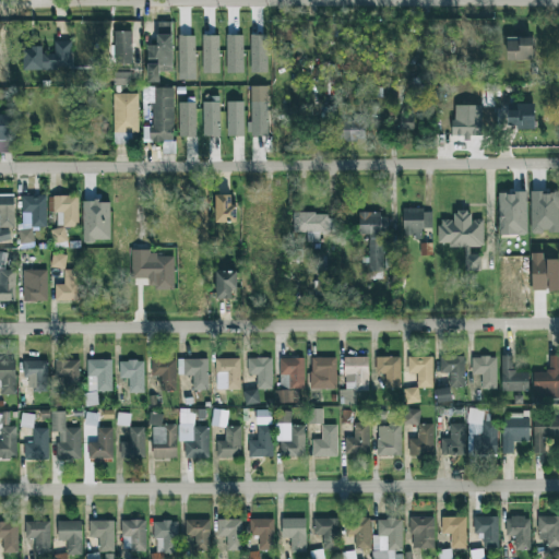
[(147,83),(159,83),(159,73),(171,73),(170,22),(157,23),(158,45),(146,45),(147,83)]
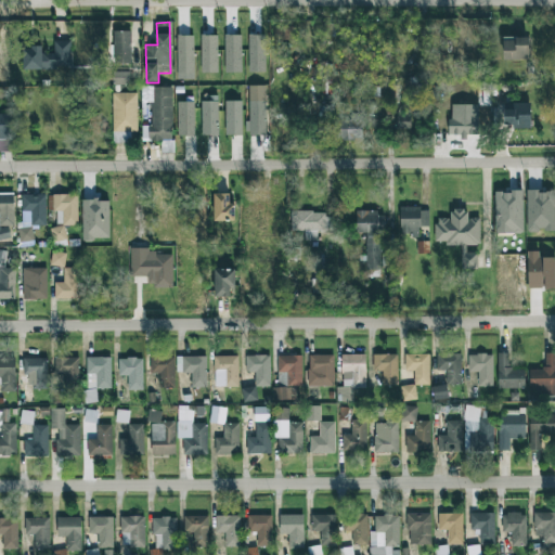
[(114,63),(132,63),(131,31),(113,31),(114,63)]
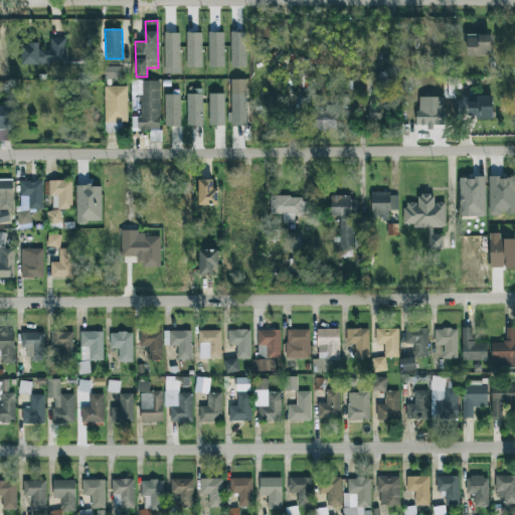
[(187,67),(202,67),(201,32),(186,33),(187,67)]
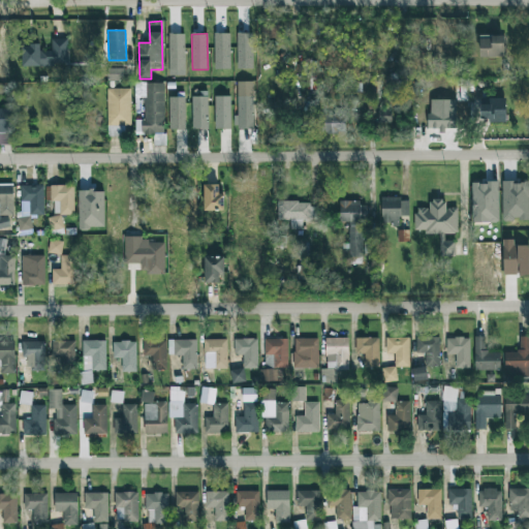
[(215,69),(230,68),(230,33),(214,33),(215,69)]
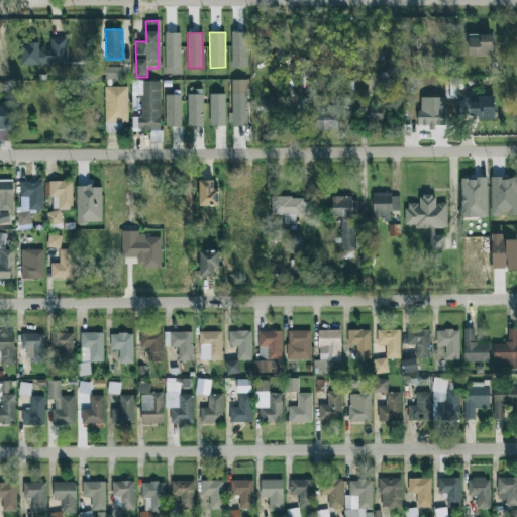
[(247,32),(232,32),(232,68),(246,68),(247,32)]
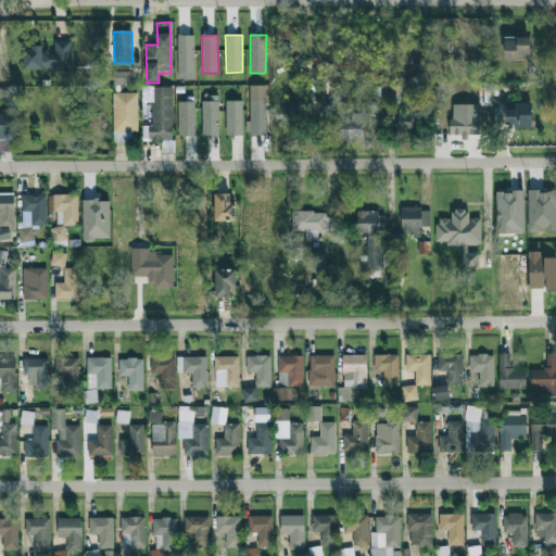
[(194,36),(177,36),(177,73),(193,73),(194,36)]
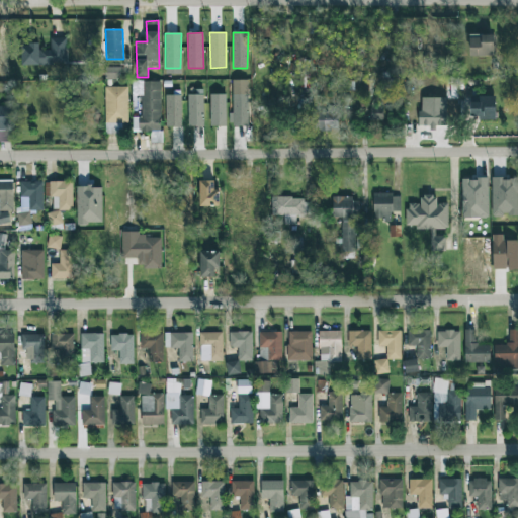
[(494,56),(494,34),(469,34),(469,57),(494,56)]
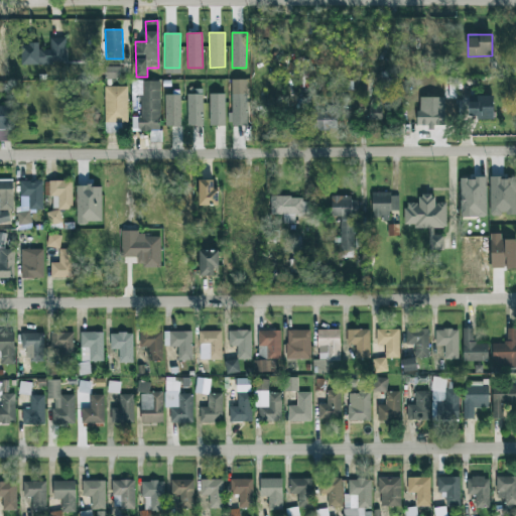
[(66,37),(50,38),(50,49),(39,50),(39,43),(21,43),(21,65),(67,63),(66,37)]
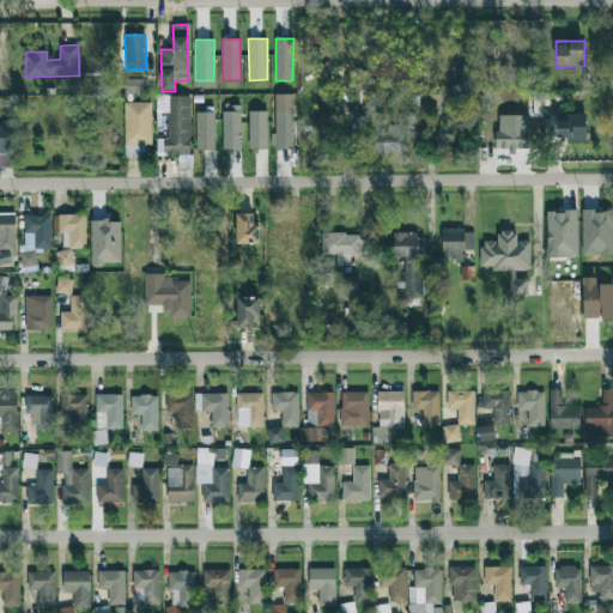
[(128,86),(129,93),(143,92),(143,80),(137,80),(137,86),(128,86)]
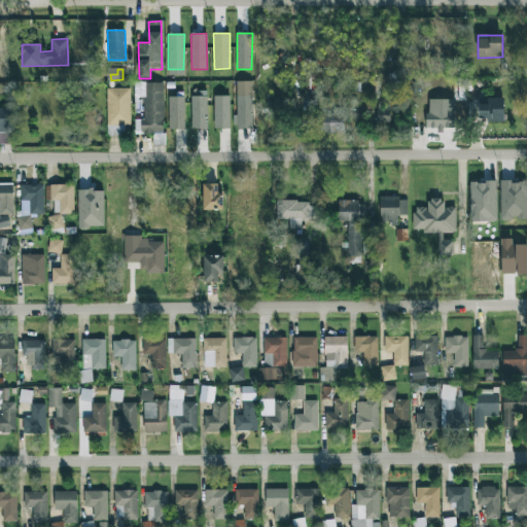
[(314,75),(305,75),(305,90),(315,90),(314,75)]
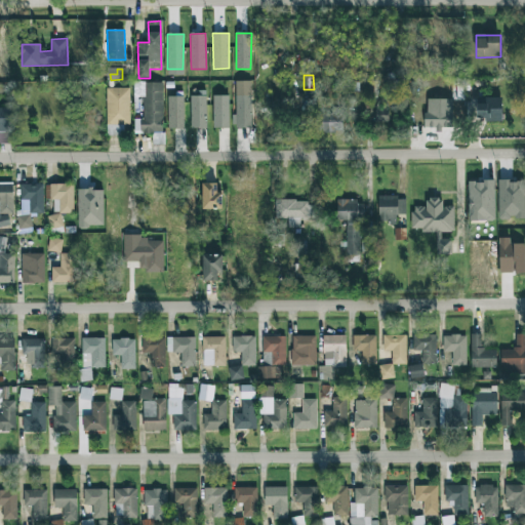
[(163,133),(162,82),(138,82),(138,88),(135,88),(135,97),(142,96),(142,133),(163,133)]
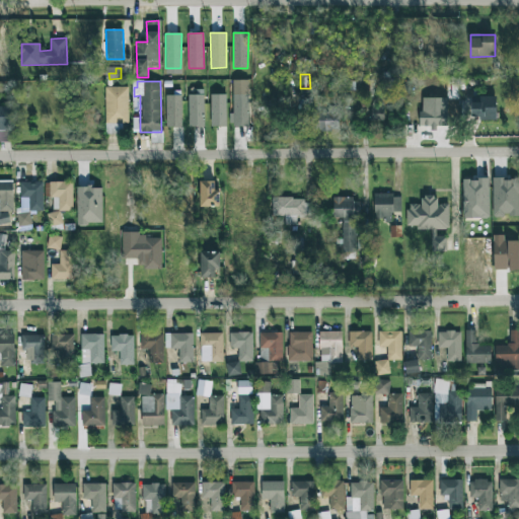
[(129,124),(128,87),(104,87),(105,134),(122,134),(122,124),(129,124)]
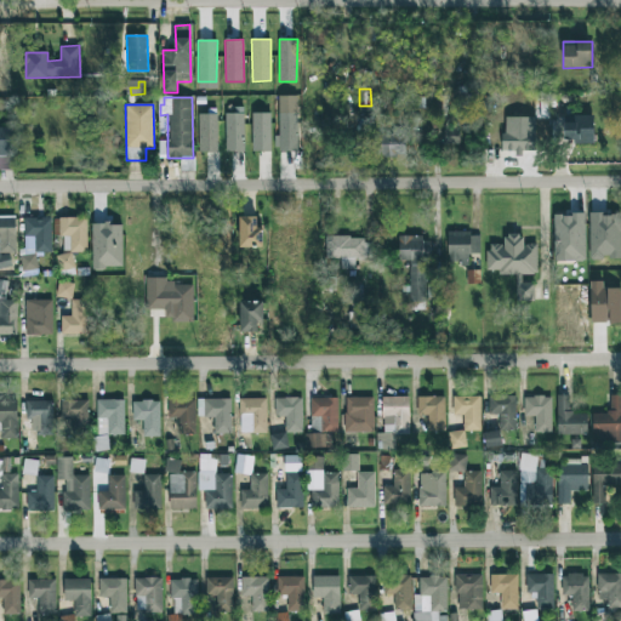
[(271,113),(252,113),(252,152),(271,152),(271,113)]
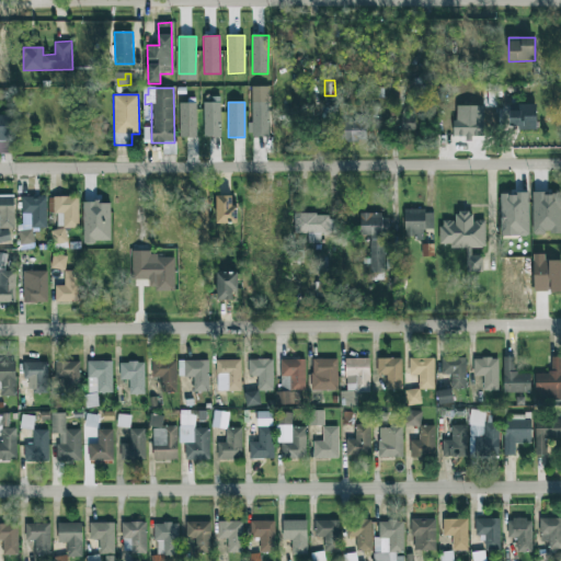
[(268,102),(252,102),(252,137),(268,137),(268,102)]
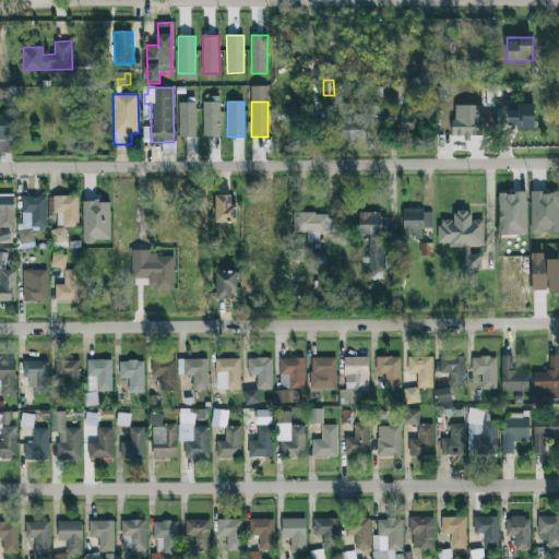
[(195,103),(179,103),(180,138),(195,138),(195,103)]
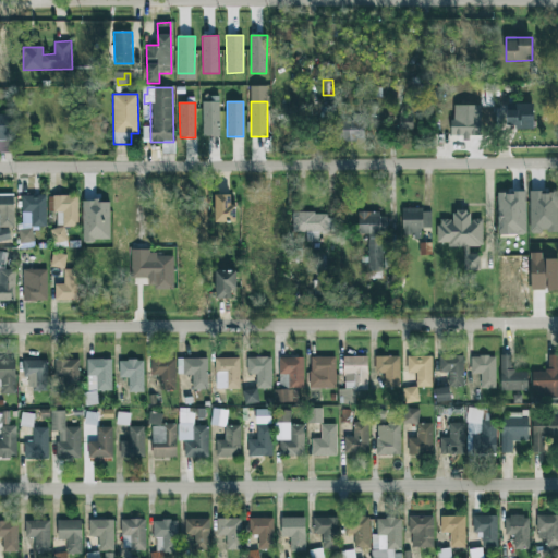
[(219,136),(219,102),(203,102),(203,136),(219,136)]
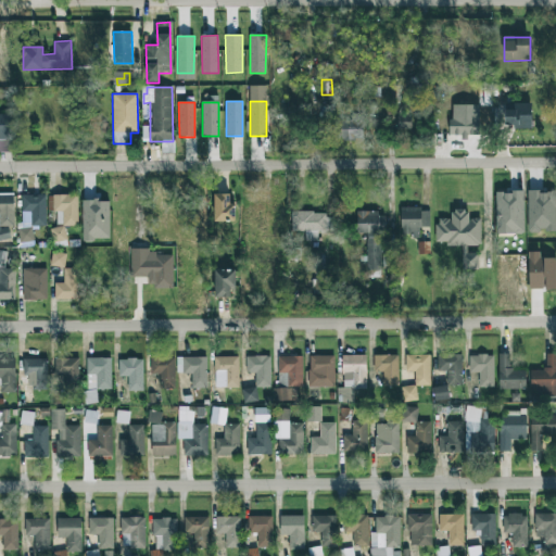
[(532,103),(505,103),(504,127),(531,128),(532,103)]
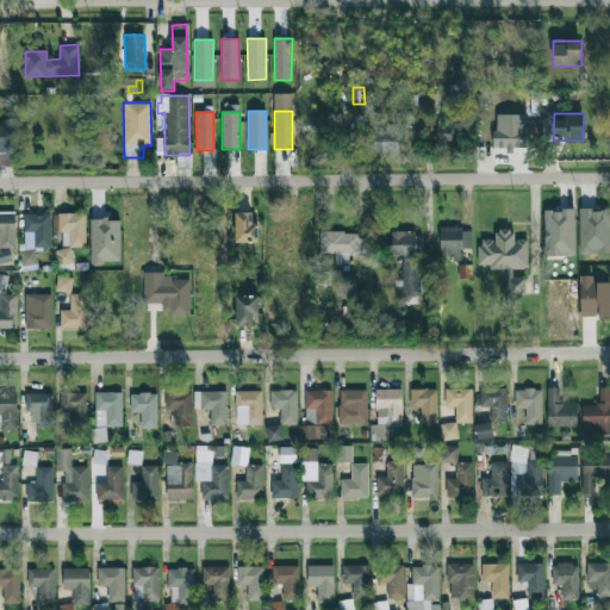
[(526,114),(495,116),(495,149),(526,148),(526,114)]
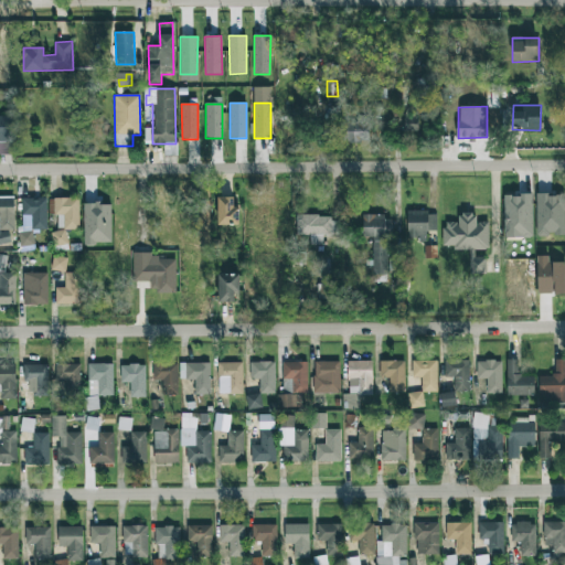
[(0,141),(12,141),(11,116),(0,116),(0,141)]
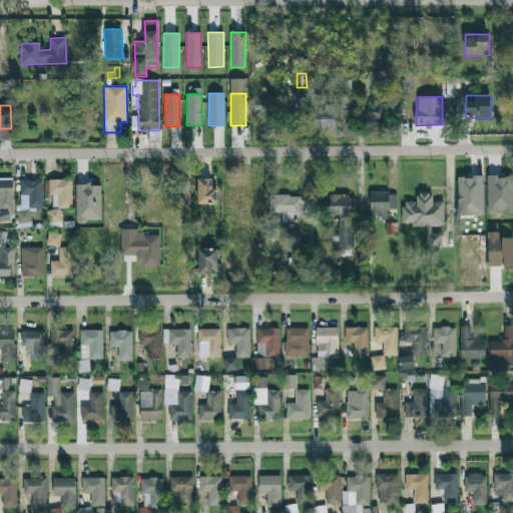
[(311,129),(336,128),(335,107),(310,107),(311,129)]
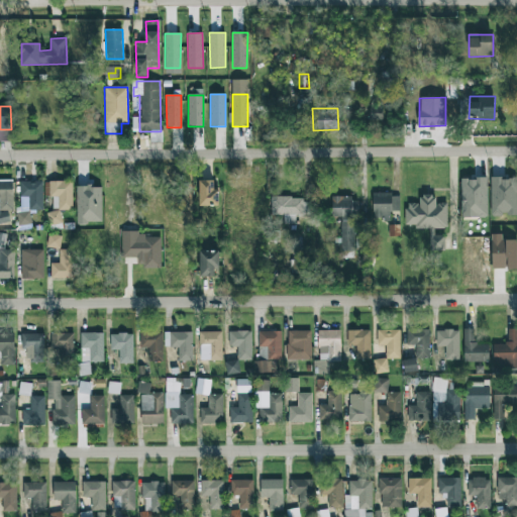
[(492,216),(516,215),(516,196),(516,177),(491,178),(492,216)]
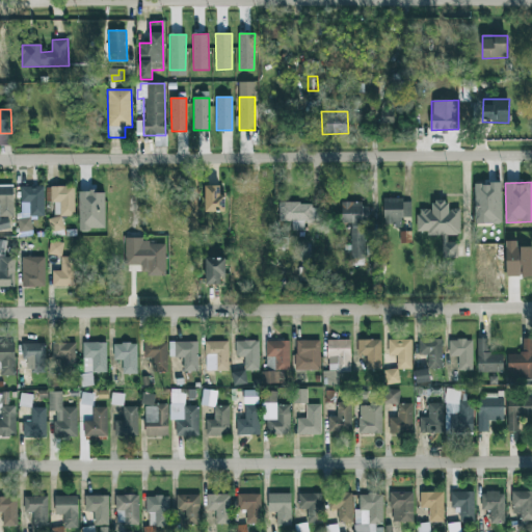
[(0,216),(14,216),(12,185),(0,185),(0,216)]
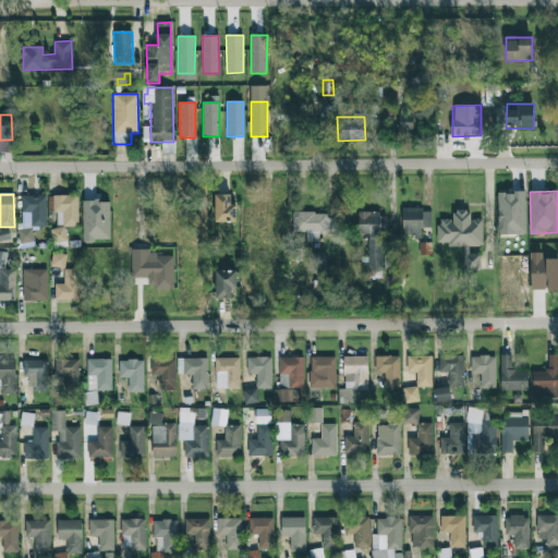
[(216,222),(237,222),(237,204),(231,204),(231,194),(215,195),(216,222)]
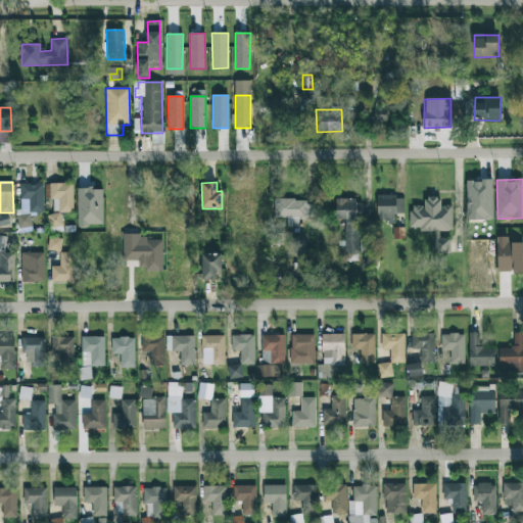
[(52,212),(74,211),(73,183),(51,184),(52,212)]
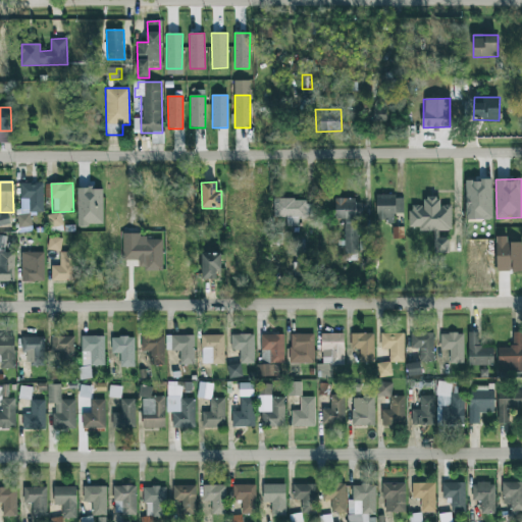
[(43,184),(19,184),(20,209),(17,209),(17,227),(32,227),(31,213),(44,212),(43,184)]
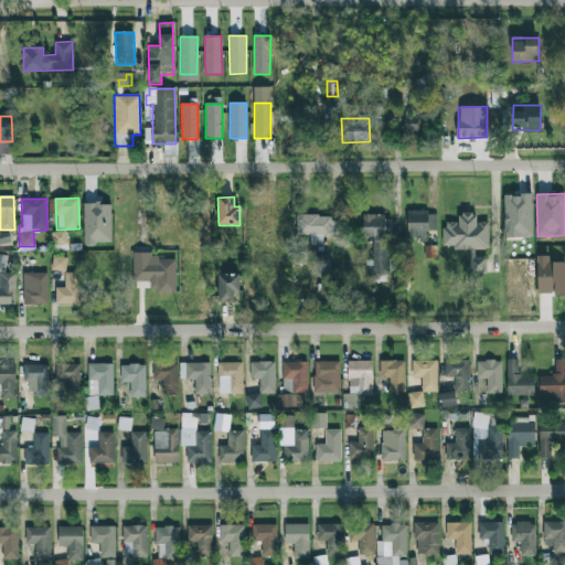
[(84,204),(85,244),(112,244),(110,203),(84,204)]
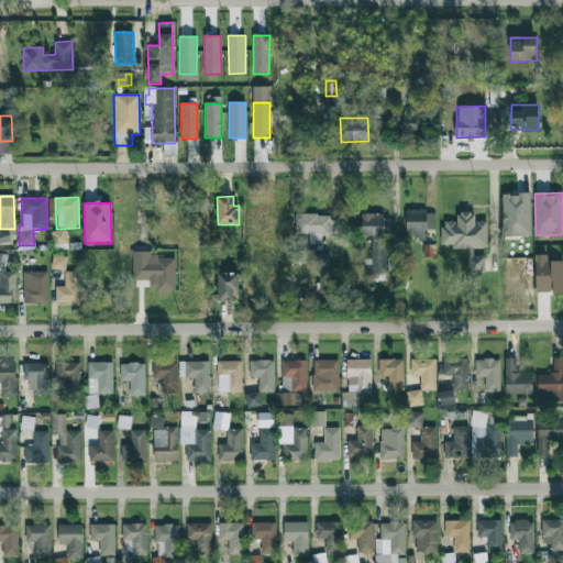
[(434,211),(406,211),(406,239),(424,239),(424,231),(435,231),(434,211)]
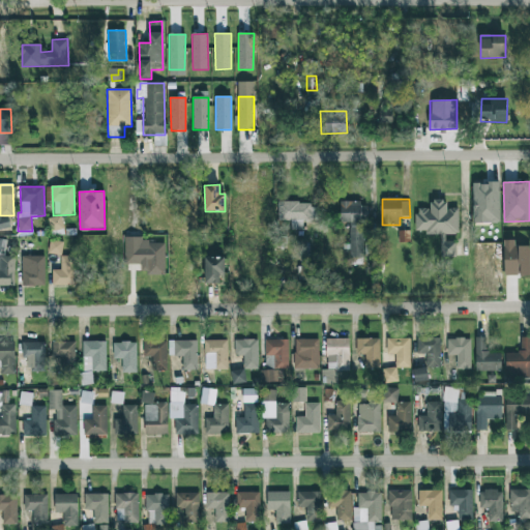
[(458,234),(459,208),(445,208),(445,200),(432,200),(431,209),(416,208),(416,231),(425,231),(425,235),(441,235),(440,257),(455,257),(457,241),(445,241),(445,234),(458,234)]
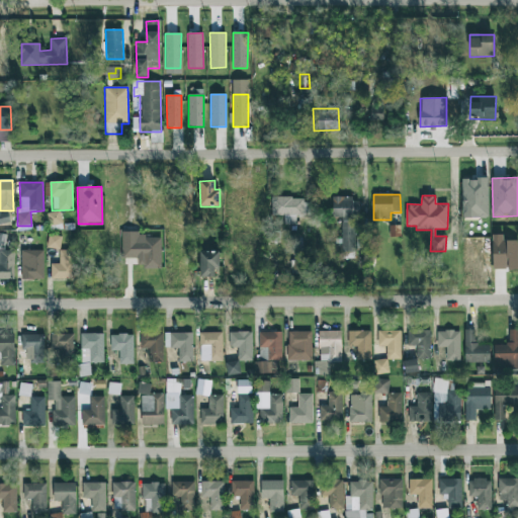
[(333,197),(333,219),(342,219),(342,258),(355,258),(355,218),(359,218),(359,197),(333,197)]
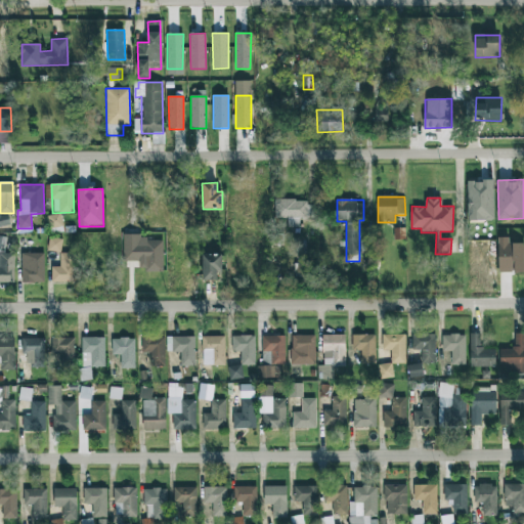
[(314,218),(314,201),(275,201),(275,218),(287,218),(287,227),(299,227),(299,218),(314,218)]
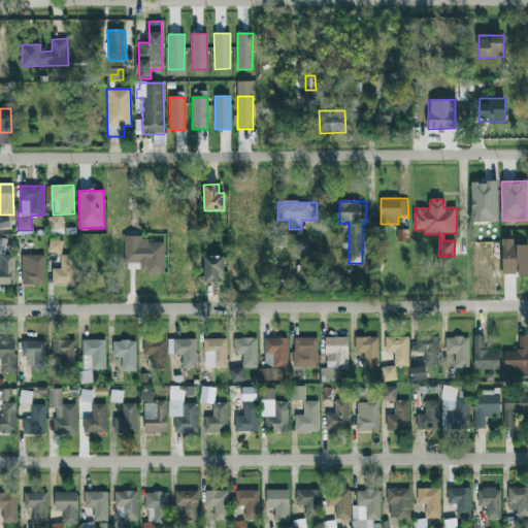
[(7,215),(0,216),(0,229),(10,227),(7,215)]
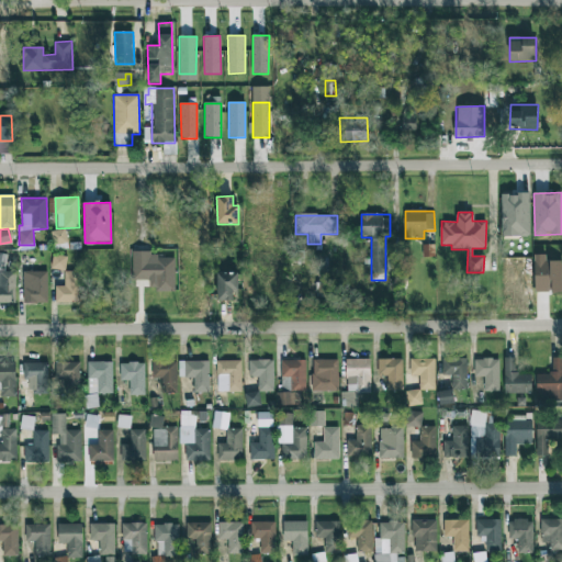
[(53,245),(67,243),(65,229),(51,232),(53,245)]
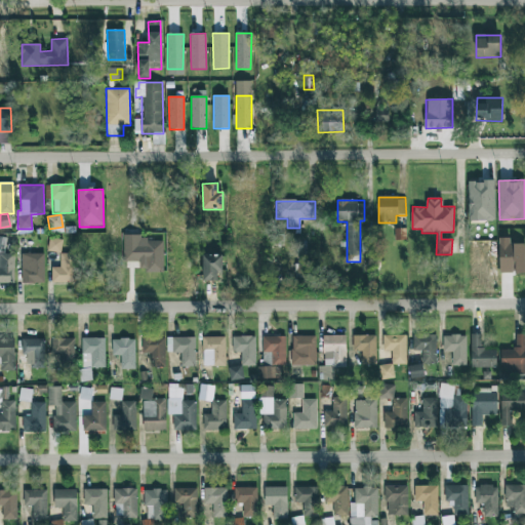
[(139,261),(140,273),(163,273),(163,237),(123,238),(123,261),(139,261)]
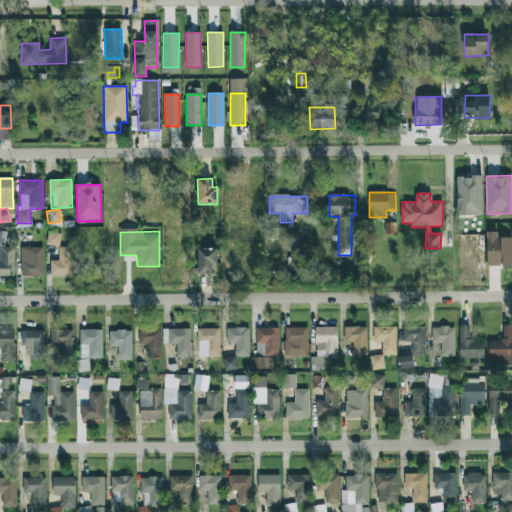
[(47,246),(60,246),(60,233),(48,233),(47,246)]
